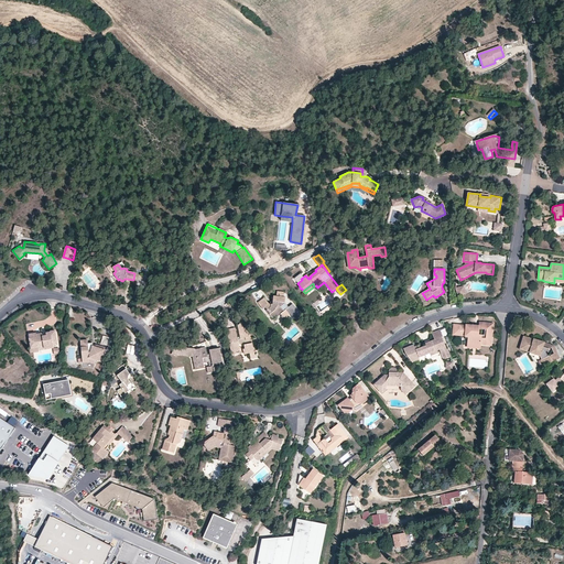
[(285,318),(291,314),(293,317),(300,312),(293,303),(289,306),(285,303),(286,297),(284,297),(284,292),(278,291),(277,296),(274,295),(272,304),(269,304),(264,297),(258,303),(262,308),(264,307),(267,310),(267,311),(273,318),(275,316),(278,316),(281,314),(283,316),(282,317),(283,318),(284,317),(285,318)]
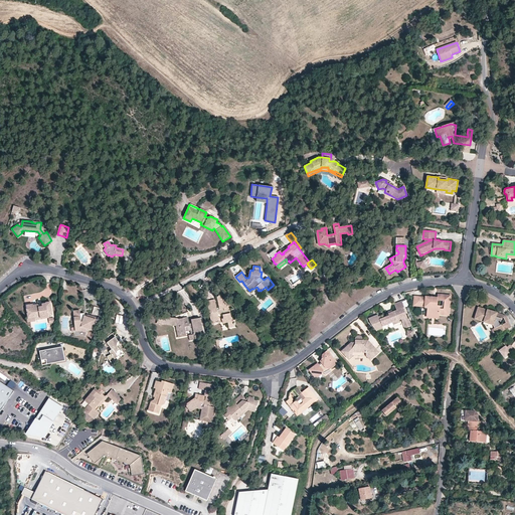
[(415,306),(426,306),(427,308),(427,313),(428,313),(428,315),(440,316),(440,314),(447,315),(448,308),(450,309),(450,301),(449,301),(449,296),(438,295),(438,298),(438,300),(433,300),(433,297),(425,297),(425,298),(414,297),(414,304),(415,306)]
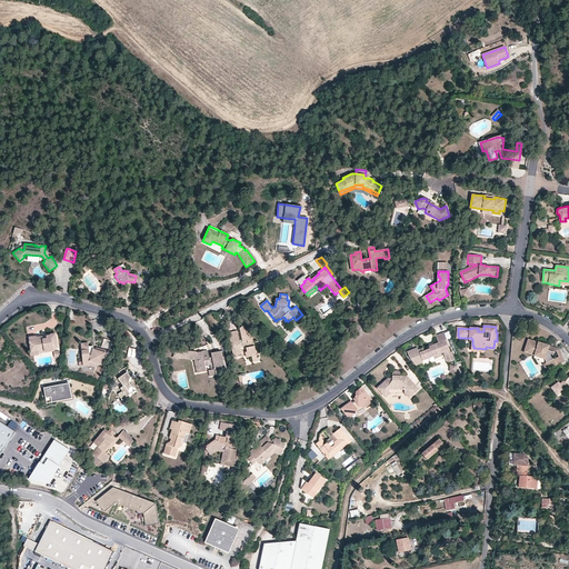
[(255,362),(260,360),(260,358),(261,358),(261,357),(260,357),(259,355),(258,355),(256,342),(243,327),(241,328),(243,341),(241,342),(239,331),(230,332),(235,357),(240,357),(239,353),(243,352),(242,347),(247,346),(248,351),(247,351),(248,357),(253,356),(255,362)]
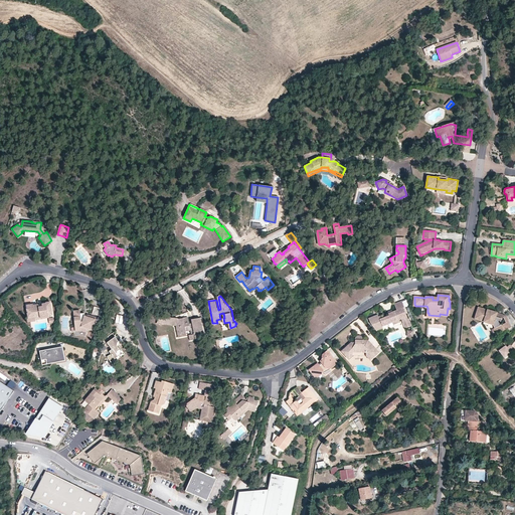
[(34,316),(34,319),(40,318),(40,317),(43,317),(43,318),(49,317),(48,314),(52,314),(50,301),(45,302),(45,303),(32,305),(32,304),(26,305),(28,317),(34,316)]
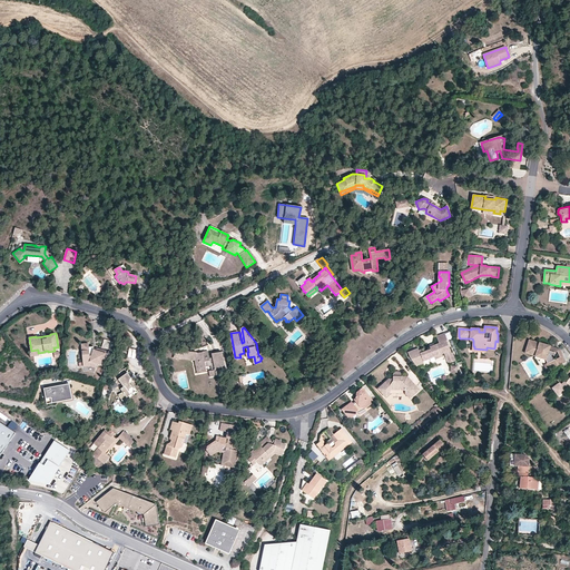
[(444,333),(436,336),(439,343),(434,345),(430,346),(431,350),(421,353),(419,349),(409,352),(410,357),(418,366),(424,363),(423,362),(435,357),(442,354),(444,353),(449,363),(455,361),(452,353),(451,353),(446,341),(448,341),(444,333)]
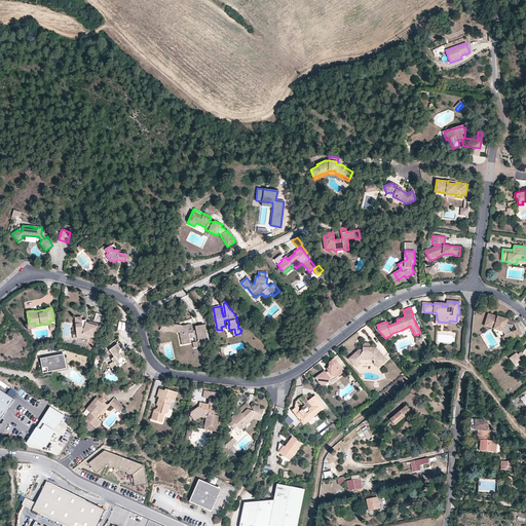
[(95,321),(103,324),(105,315),(97,313),(95,321)]
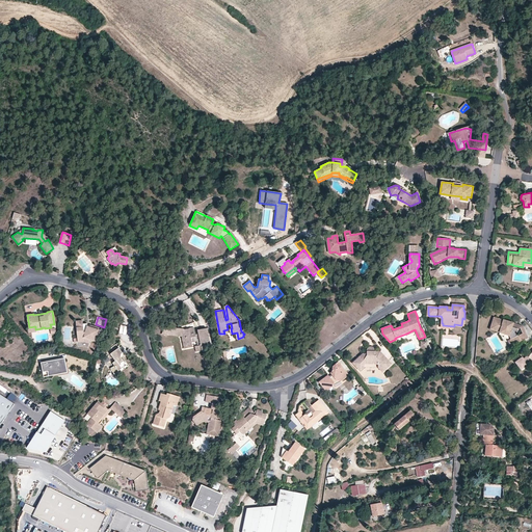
[(510,340),(513,346),(528,339),(525,333),(523,334),(517,337),(516,334),(517,329),(512,328),(513,323),(503,320),(494,318),(490,328),(505,333),(505,335),(509,336),(511,339),(510,340)]
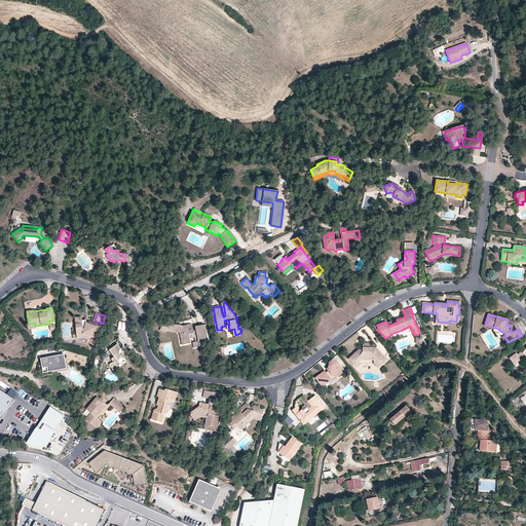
[(517,330),(519,329),(516,322),(508,320),(506,325),(512,326),(514,325),(517,330)]
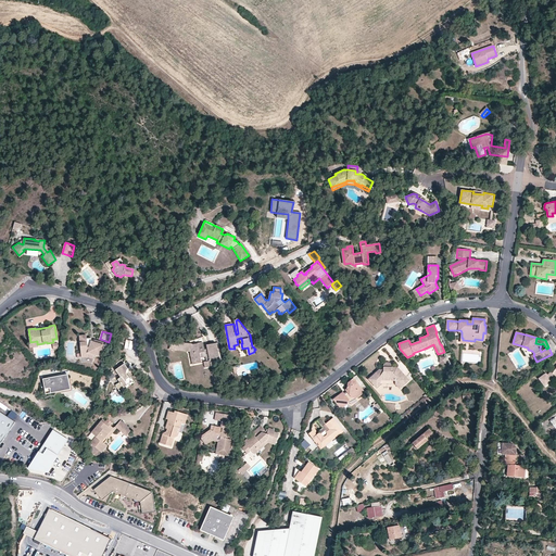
[(93,355),(99,356),(103,343),(98,341),(98,343),(93,342),(93,345),(91,344),(91,340),(91,339),(86,340),(86,341),(79,342),(80,357),(87,356),(92,358),(93,355)]
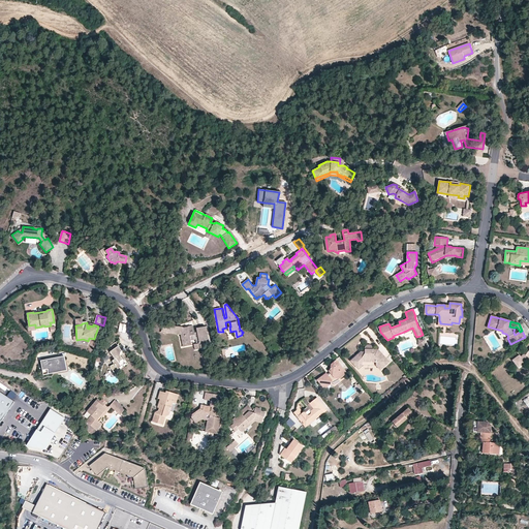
[(177,327),(166,325),(166,334),(174,334),(178,335),(177,327)]
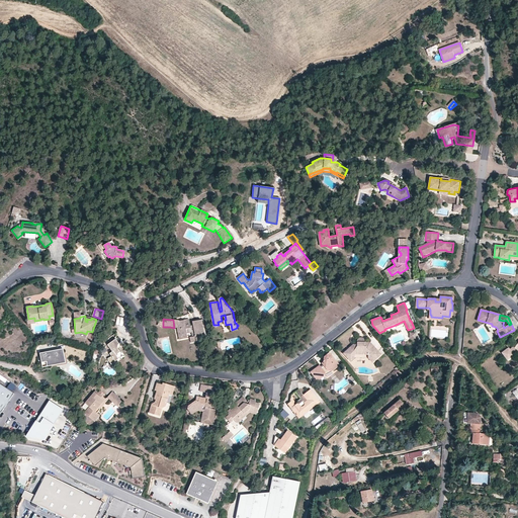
[(191,343),(205,340),(201,320),(192,322),(193,325),(193,327),(190,328),(190,326),(189,319),(179,321),(178,320),(173,320),(174,328),(177,328),(179,339),(187,338),(187,334),(191,333),(192,337),(190,337),(191,343)]
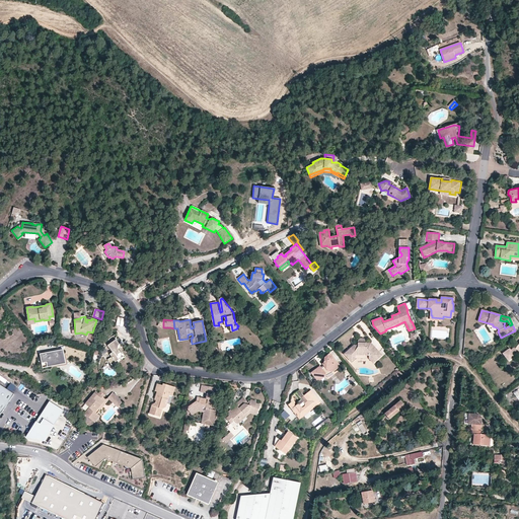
[(112,357),(107,359),(114,368),(116,362),(121,358),(122,354),(118,349),(118,345),(119,345),(116,340),(117,332),(107,340),(109,344),(107,345),(113,352),(110,353),(110,355),(112,357)]
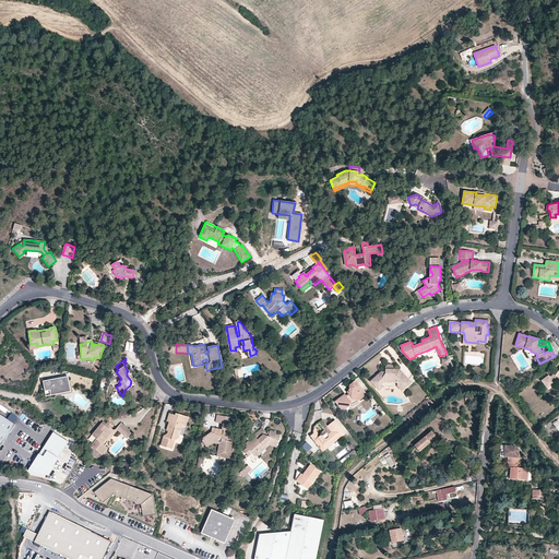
[(387,369),(385,370),(384,371),(381,371),(370,381),(379,390),(382,385),(397,385),(402,391),(412,382),(400,369),(395,369),(387,369)]
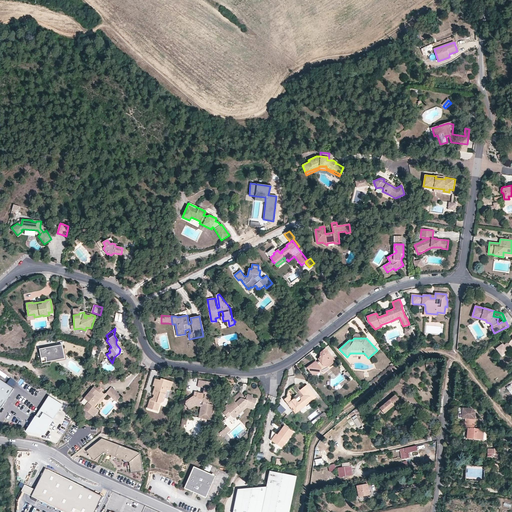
[(511,339),(509,344),(507,343),(504,345),(502,344),(496,349),(501,356),(508,351),(507,350),(510,348),(511,348),(511,339)]
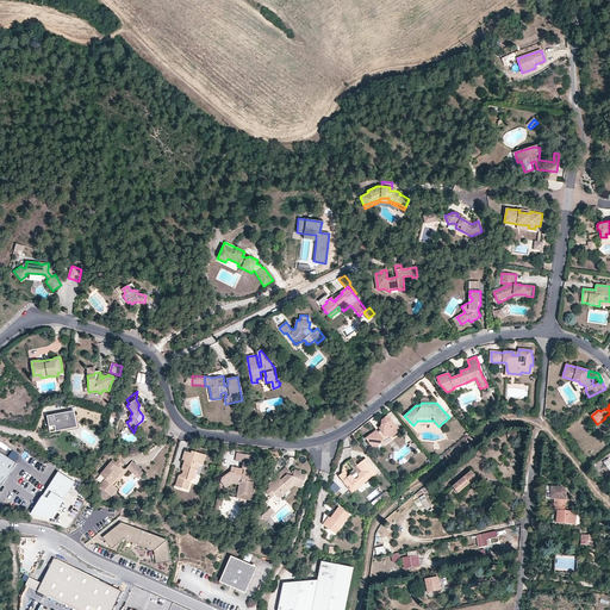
[(51,431),(78,427),(74,410),(48,416),(51,431)]
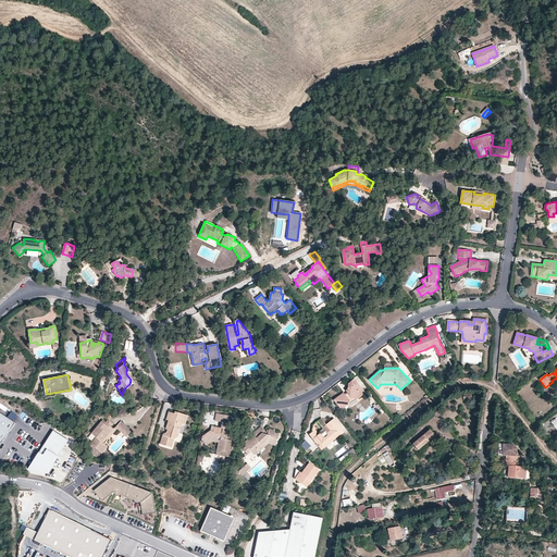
[(335,403),(339,408),(343,409),(344,408),(350,404),(350,400),(353,398),(357,399),(366,393),(355,379),(348,384),(347,392),(348,393),(346,395),(345,394),(342,394),(336,398),(335,403)]
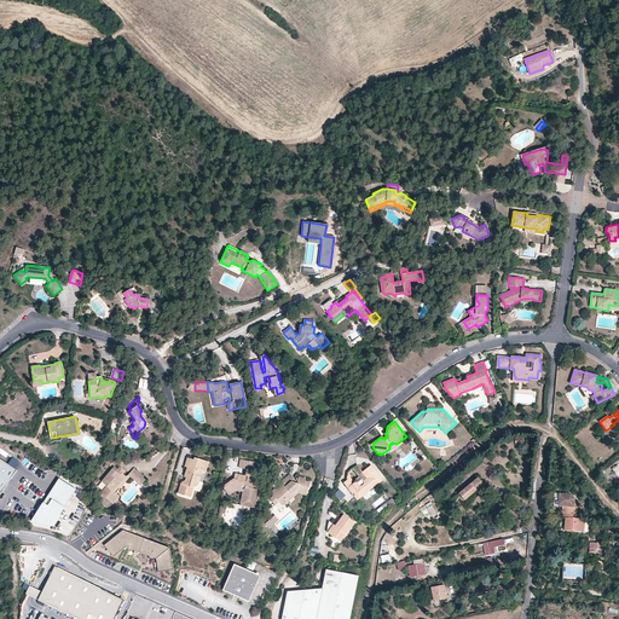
[(202,472),(206,473),(209,462),(195,457),(195,460),(191,468),(189,468),(186,478),(185,481),(181,482),(179,493),(191,497),(194,487),(198,485),(202,472)]
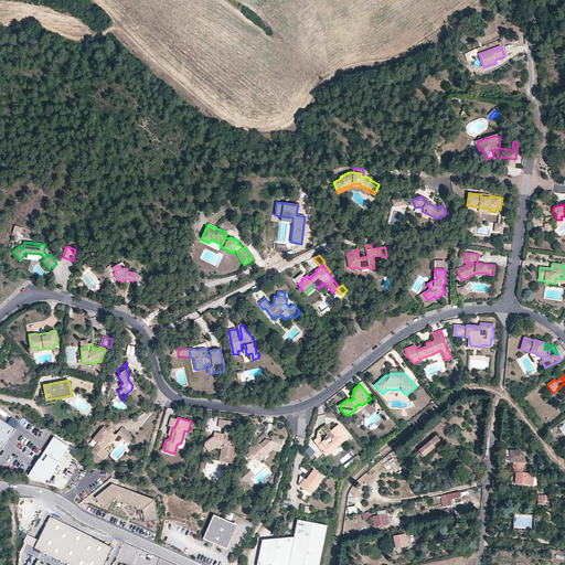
[(174,427),(178,419),(171,418),(169,426),(171,426),(168,435),(170,436),(172,427),(174,427)]
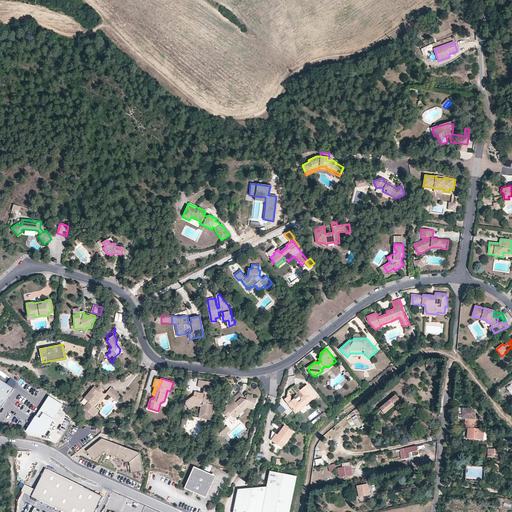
[(0,409),(13,389),(0,380),(0,409)]
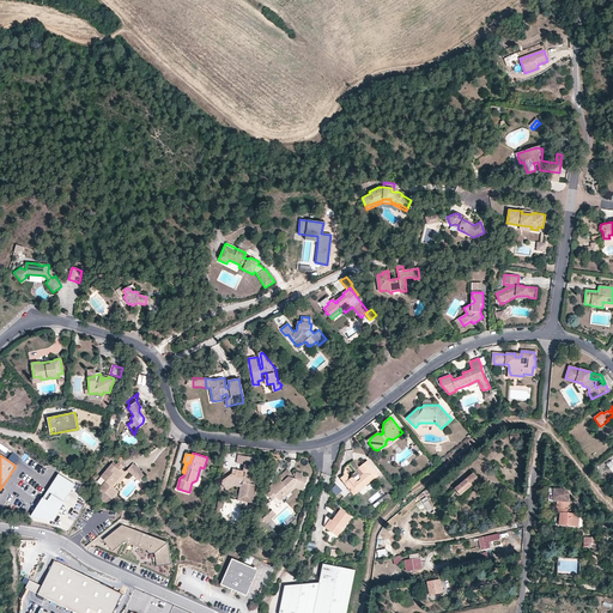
[(240,501),(253,503),(256,485),(252,484),(249,484),(250,473),(254,457),(246,456),(243,472),(242,471),(236,469),(235,474),(231,474),(224,479),(228,485),(232,483),(240,484),(241,481),(243,483),(240,501)]
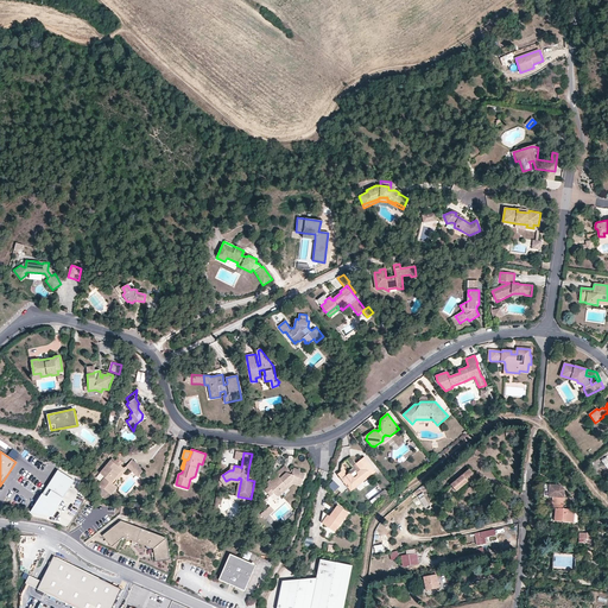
[(337,474),(350,492),(356,487),(356,482),(361,483),(365,481),(365,479),(367,476),(367,472),(372,473),(375,470),(365,457),(356,463),(350,457),(347,461),(353,468),(349,472),(350,473),(346,476),(347,469),(342,464),(341,472),(337,474)]
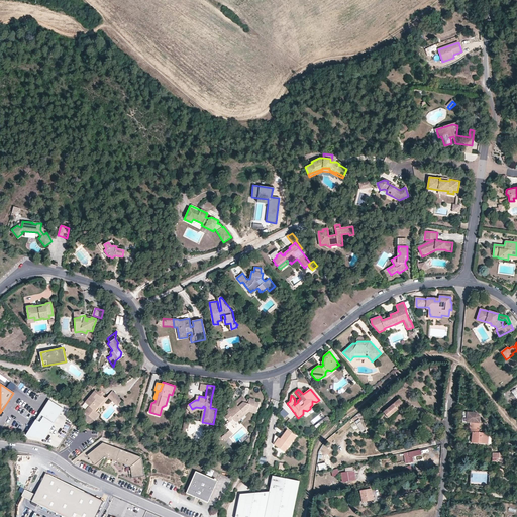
[(105,397),(102,395),(98,392),(96,390),(85,402),(90,405),(84,412),(94,420),(98,416),(95,413),(97,411),(94,409),(105,397)]
